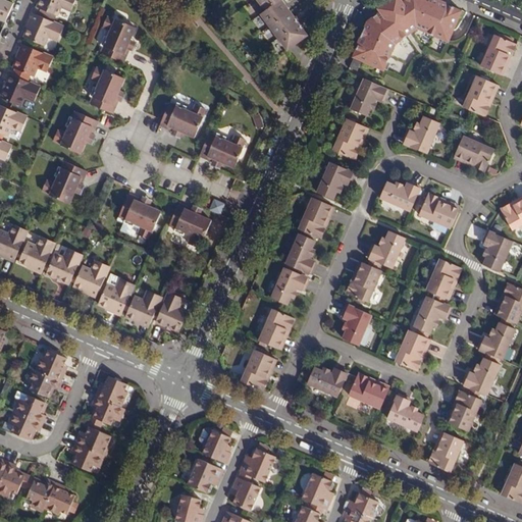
[(0,0),(0,20),(4,22),(11,6),(11,3),(4,0),(0,0),(1,0),(0,0)]
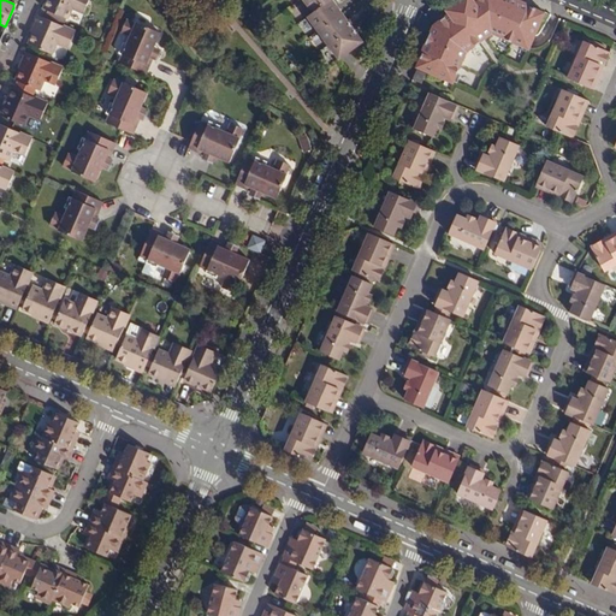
[(46,0),(43,10),(66,21),(71,10),(83,15),(89,0),(46,0)]
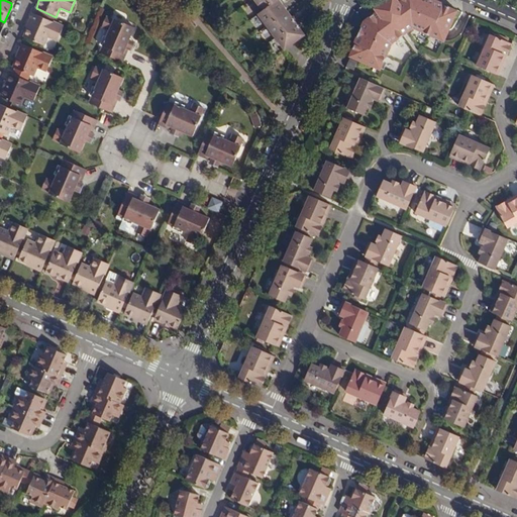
[(253,0),(264,12),(279,1),(280,0),(253,0)]
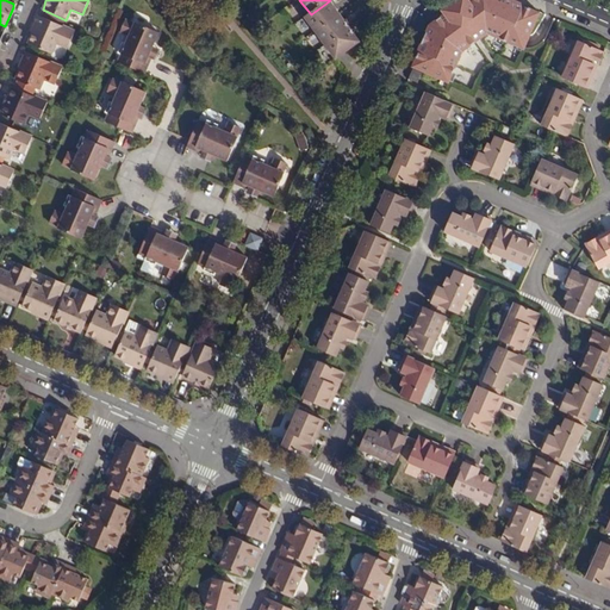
[(458,0),(456,1),(460,6),(455,10),(454,10),(452,5),(443,11),(446,16),(429,27),(418,51),(421,53),(414,68),(449,83),(464,53),(490,32),(527,49),(542,14),(527,7),(527,5),(514,0),(458,0)]
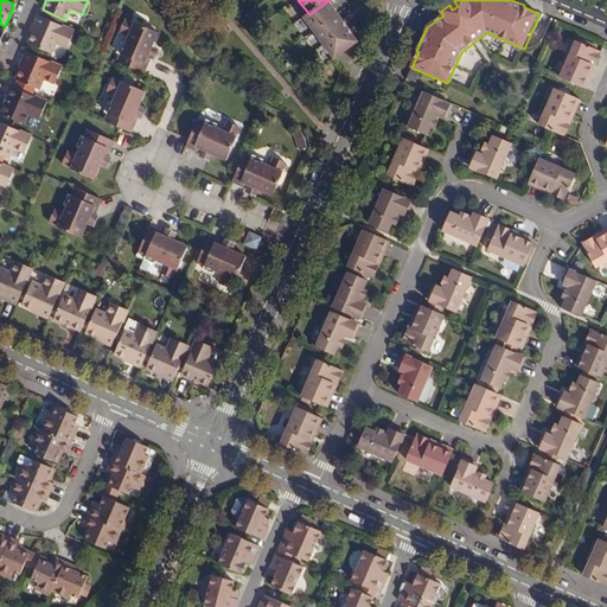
[(304,18),(314,33),(336,18),(331,12),(333,11),(327,1),(310,14),(304,18)]
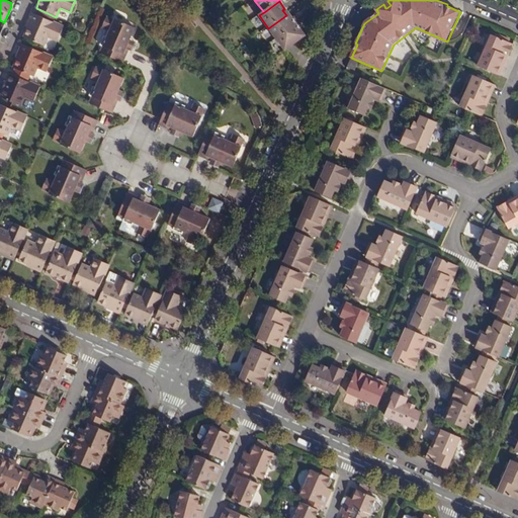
[(35,15),(31,13),(26,26),(28,27),(30,28),(35,15)]
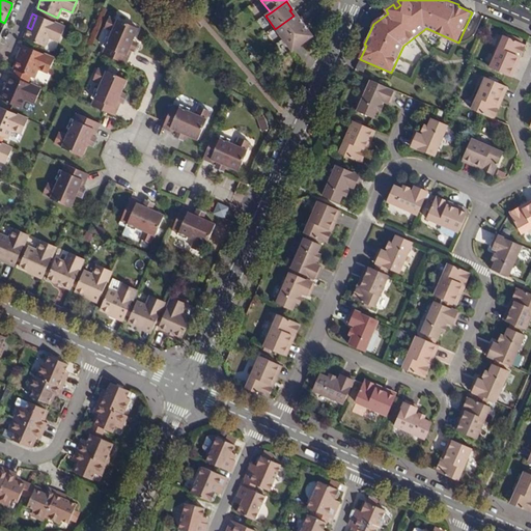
[(58,43),(64,28),(36,16),(31,29),(29,28),(24,38),(45,48),(48,38),(58,43)]
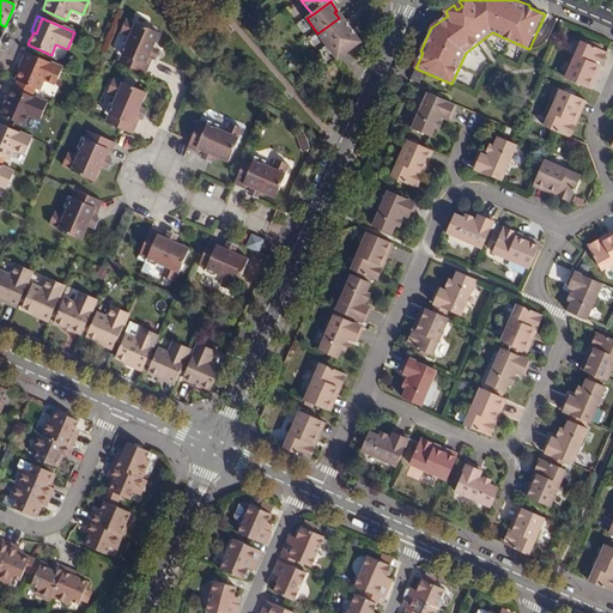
[(343,23),(339,18),(317,34),(326,46),(351,29),(345,22),(343,23)]
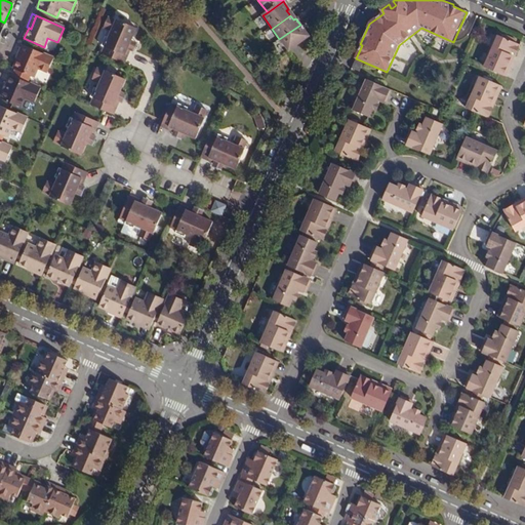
[(132,40),(137,29),(118,19),(117,21),(110,17),(105,28),(113,31),(110,38),(107,37),(103,46),(106,47),(103,53),(125,64),(131,51),(131,50),(129,48),(132,40)]
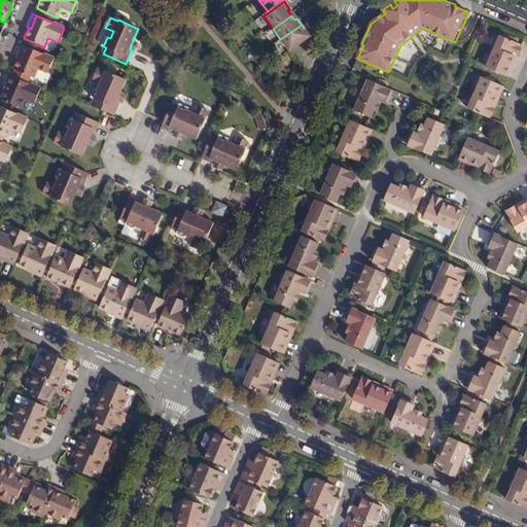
[(306,32),(302,25),(280,39),(289,53),(310,37),(306,32)]
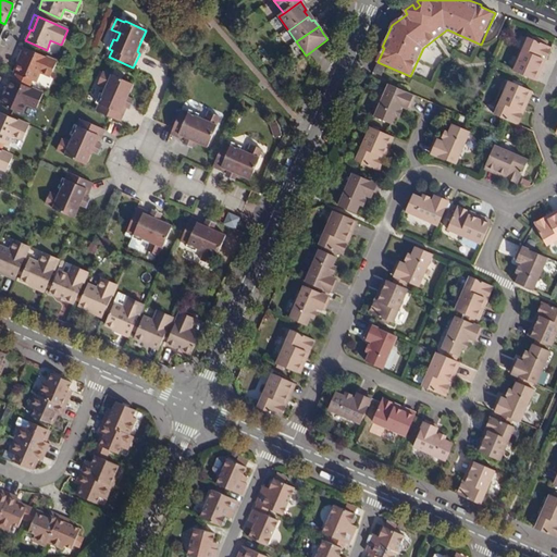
[(541,58),(545,60),(551,47),(527,36),(512,70),(532,78),(541,58)]
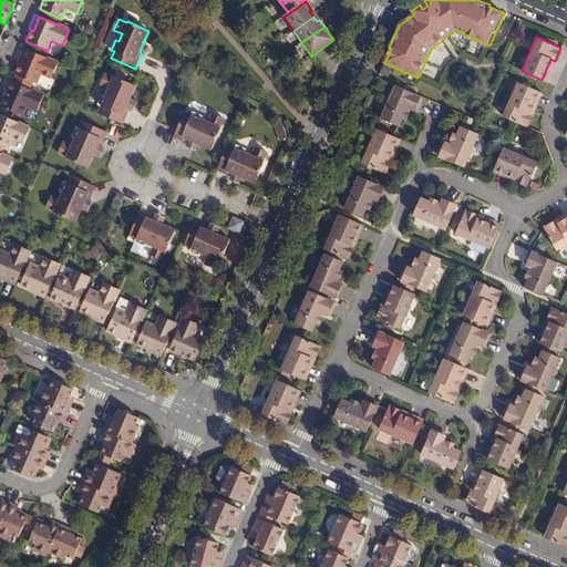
[(142,54),(142,55),(145,57),(150,47),(143,43),(140,52),(142,54)]
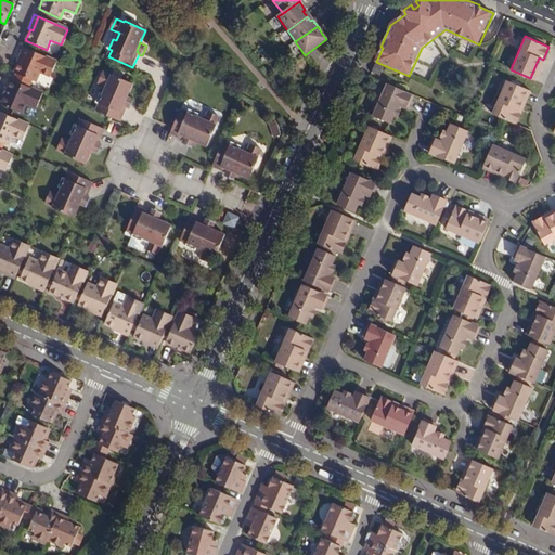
[(27,49),(23,47),(16,62),(18,62),(21,63),(27,49)]
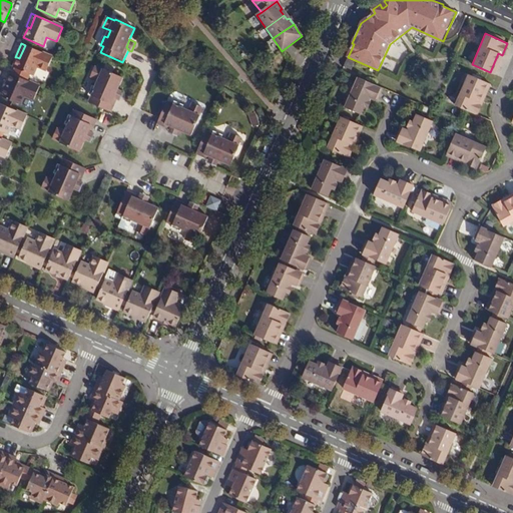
[(15,68),(12,74),(26,80),(28,74),(32,76),(36,67),(46,71),(52,57),(25,45),(19,58),(17,57),(12,67),(15,68)]
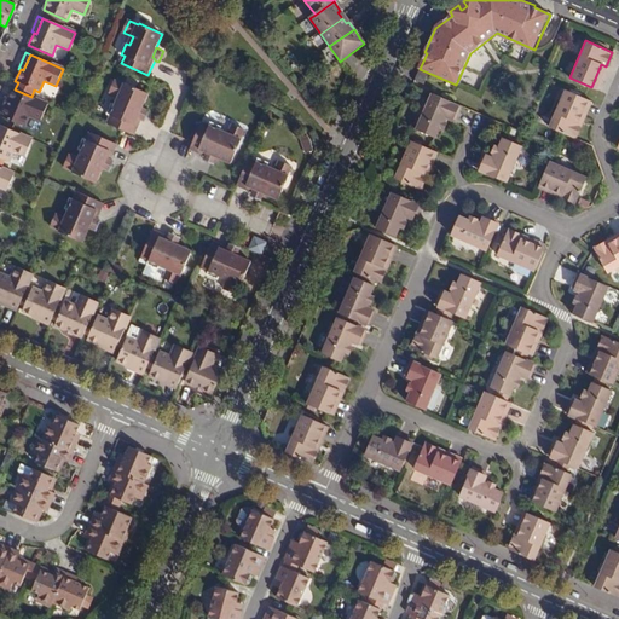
[(606,67),(601,64),(591,87),(596,90),(606,67)]
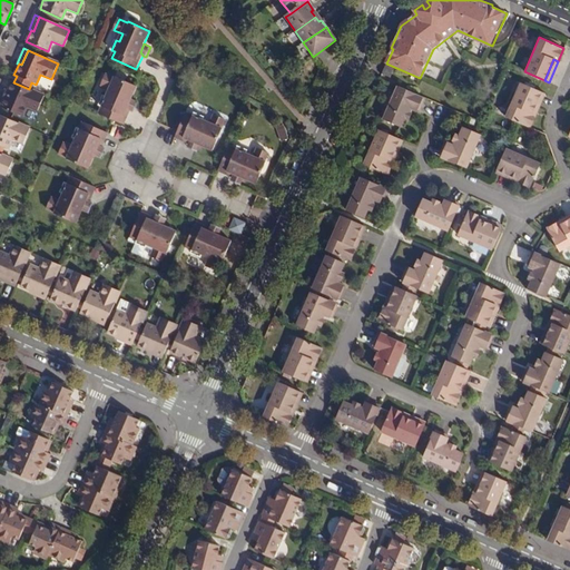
[(395,69),(385,65),(382,74),(391,78),(395,69)]
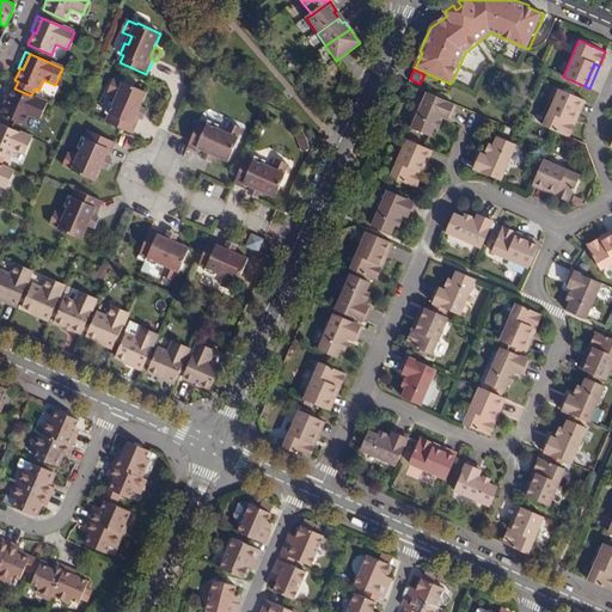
[(140,106),(146,92),(123,81),(122,84),(114,79),(108,91),(117,96),(114,103),(110,102),(105,112),(109,114),(105,122),(132,133),(139,118),(139,117),(136,116),(140,106)]
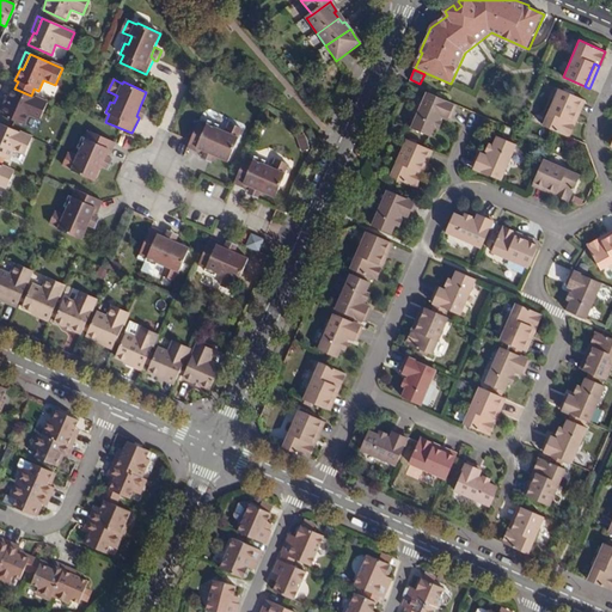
[(31,96),(14,89),(12,87),(7,97),(5,104),(0,115),(23,126),(28,115),(40,120),(47,103),(31,96)]
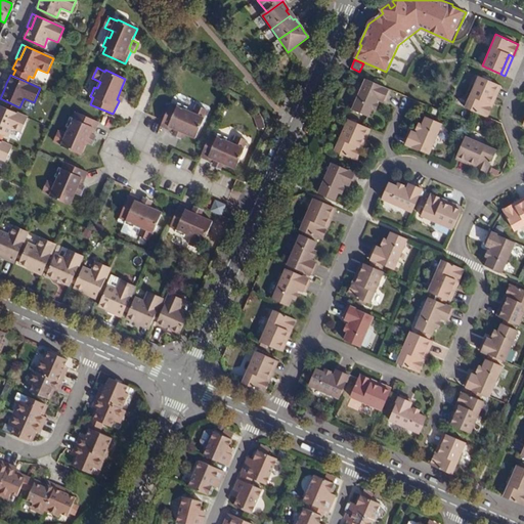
[(489,102),(496,83),(478,75),(465,106),(487,117),(492,103),(489,102)]
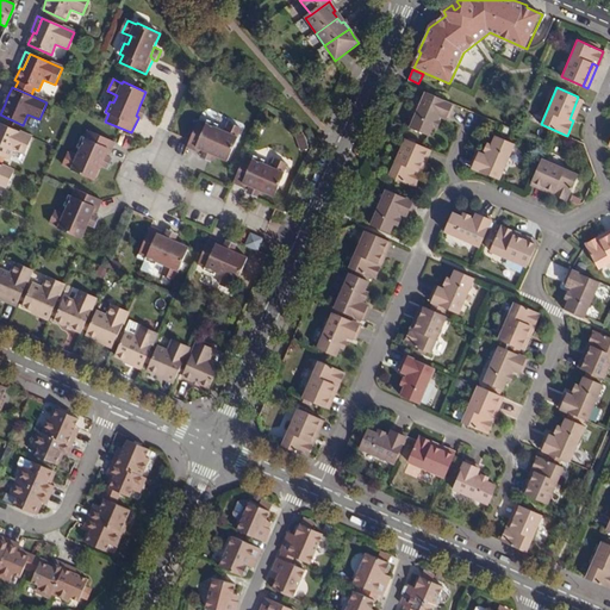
[(437,129),(440,122),(437,120),(439,116),(442,117),(449,120),(455,106),(425,93),(410,130),(428,138),(433,126),(437,129)]
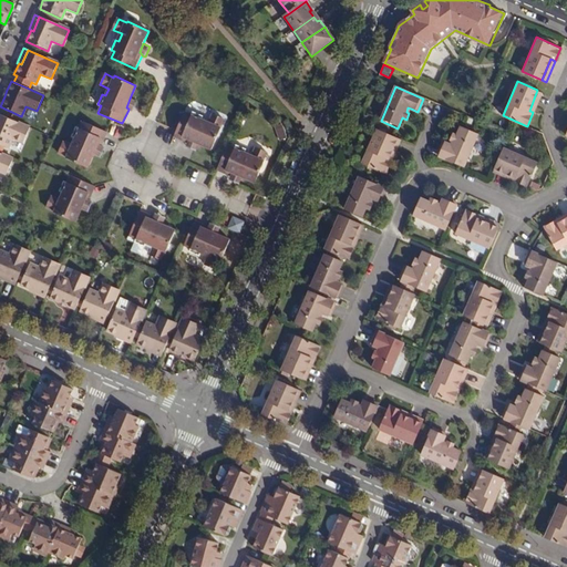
[(542,92),(537,90),(529,111),(533,112),(542,92)]
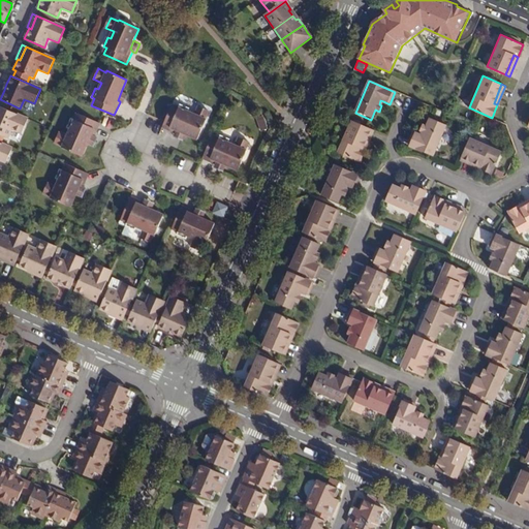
[(120,101),(120,102),(123,103),(127,94),(121,92),(118,100),(120,101)]
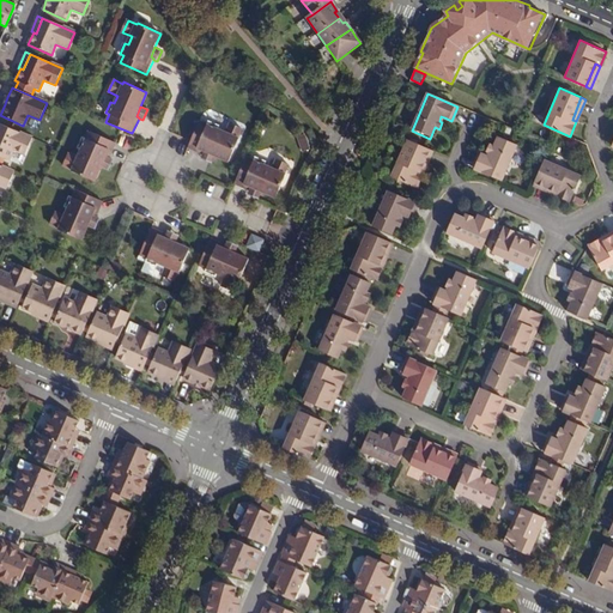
[(0,156),(8,161),(12,150),(24,155),(31,138),(0,122),(0,156)]
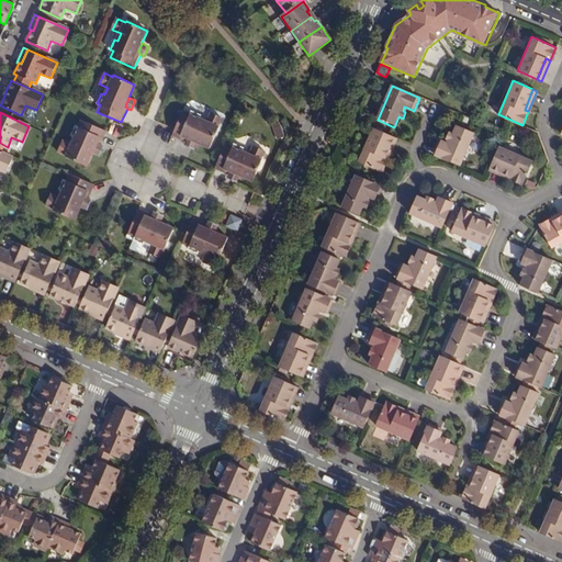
[(193,150),(206,156),(216,135),(214,134),(218,126),(208,121),(203,130),(197,126),(198,123),(188,119),(187,122),(179,119),(175,130),(169,144),(182,149),(183,150),(184,147),(193,150)]
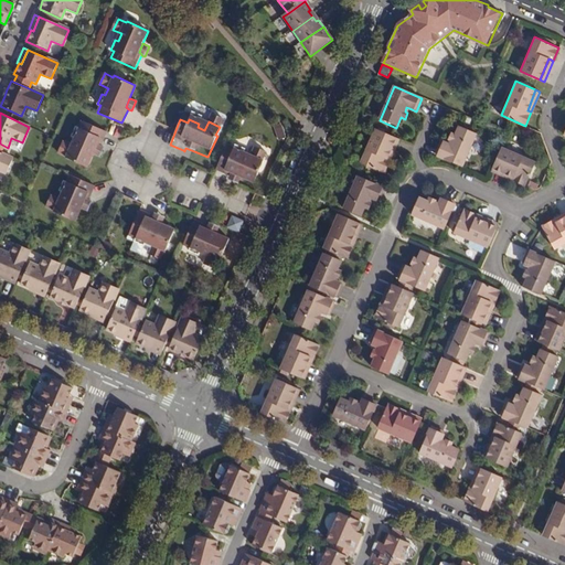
[(100,146),(106,131),(82,120),(78,128),(75,126),(72,136),(74,137),(71,145),(63,141),(57,152),(66,156),(65,157),(87,167),(94,152),(97,145),(99,147),(100,146)]
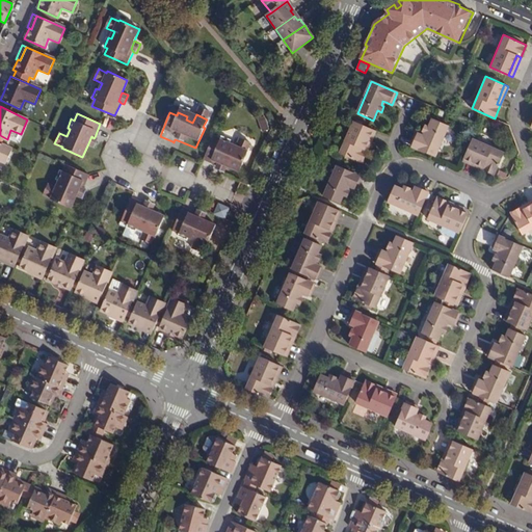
[(424,131),(427,132),(425,137),(422,136),(416,133),(410,145),(435,157),(449,126),(433,118),(429,128),(426,126),(424,131)]
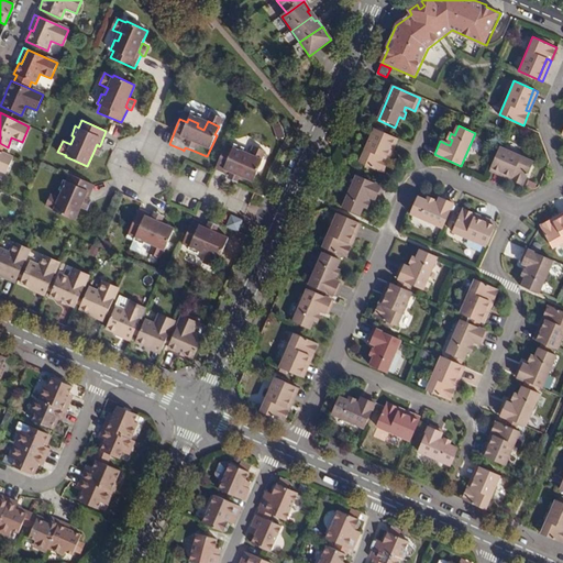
[(385,157),(395,136),(375,128),(360,163),(384,173),(389,159),(385,157)]
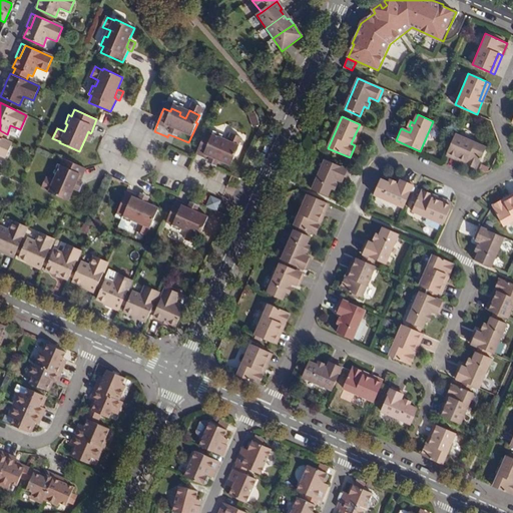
[(364,126),(360,124),(351,143),(355,145),(364,126)]
